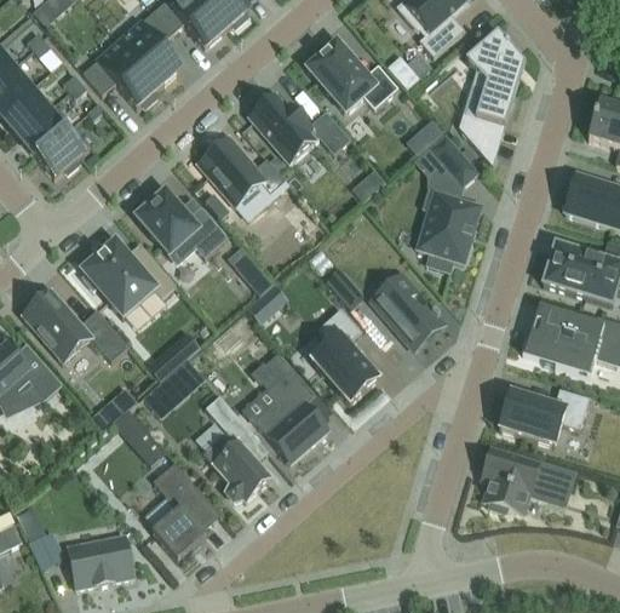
[(166,0),(165,1),(153,12),(172,34),(183,24),(204,47),(227,28),(201,0),(166,0)]
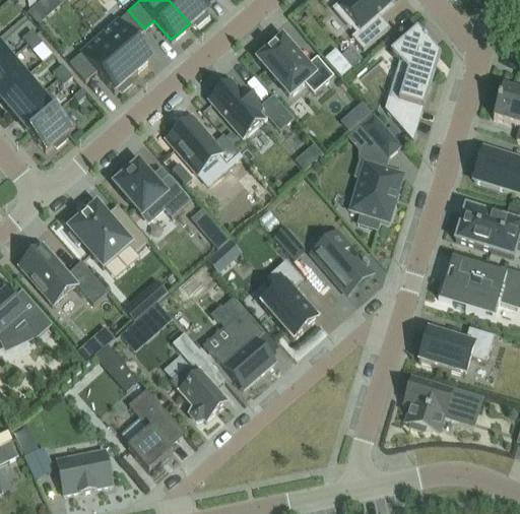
[(169,0),(190,23),(194,20),(197,23),(207,13),(205,10),(209,7),(203,0),(169,0)]
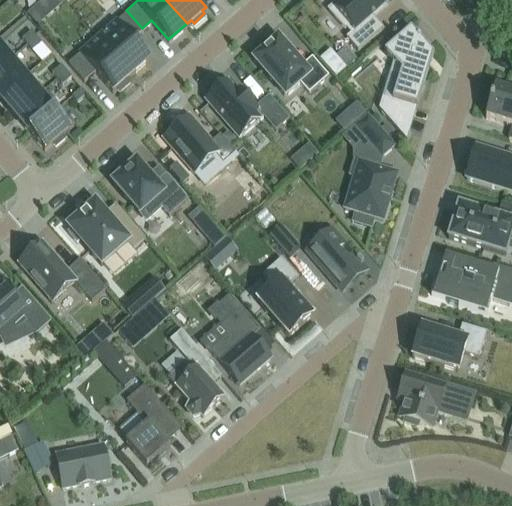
[(345,33),(357,47),(383,24),(372,12),(386,0),(334,0),(328,6),(344,24),(348,21),(353,27),(345,33)]
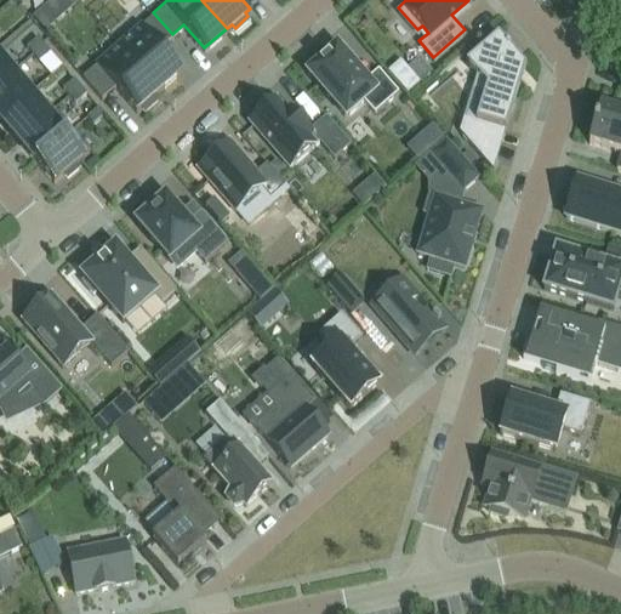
[(141,22),(119,41),(159,87),(182,68),(161,44),(172,34),(153,12),(141,22)]
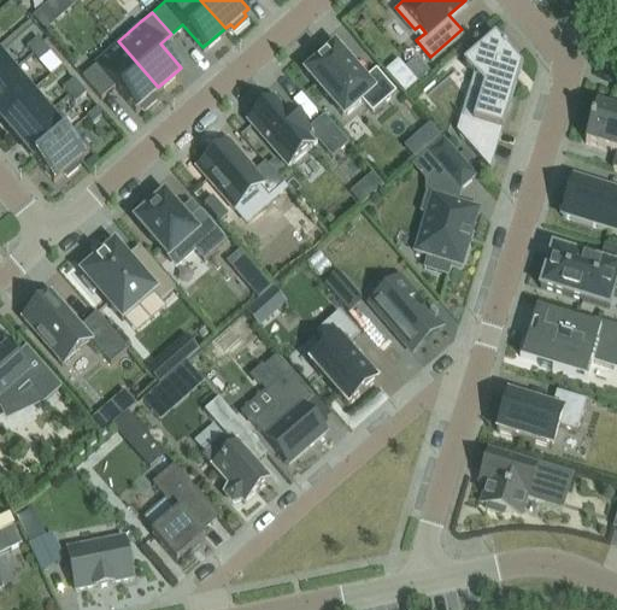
[(503,124),(517,77),(522,82),(523,82),(499,56),(509,47),(494,30),(462,58),(482,82),(472,116),(460,112),(456,125),(491,165),(494,152),(493,151),(489,162),(483,156),(494,122),(503,124)]
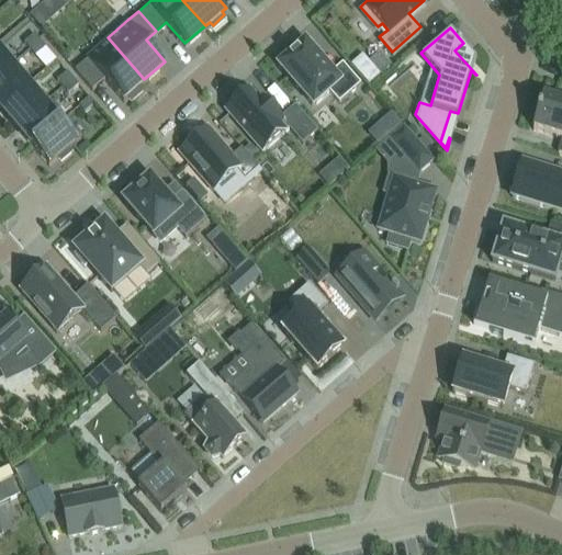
[(30,44),(40,36),(34,30),(24,37),(30,44)]
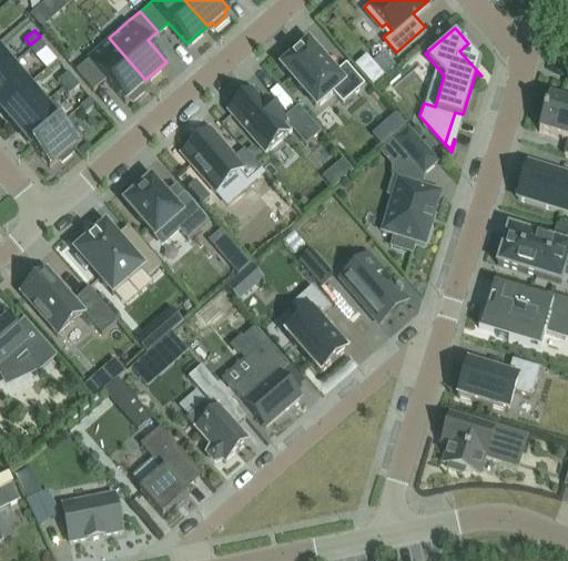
[(30,44),(36,51),(46,43),(40,37),(30,44)]
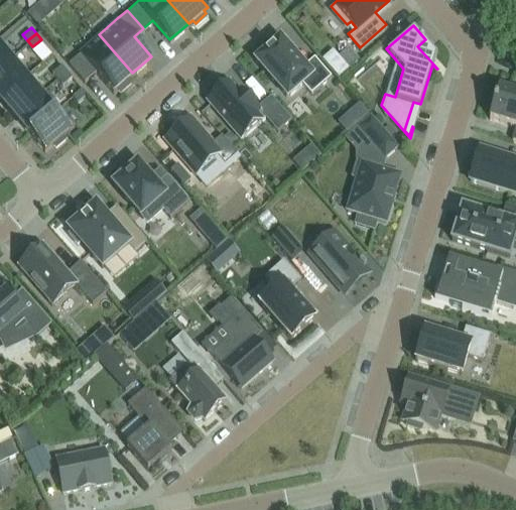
[(69,60),(85,79),(96,70),(113,89),(117,86),(120,89),(131,80),(128,77),(132,73),(99,34),(81,50),(69,60)]
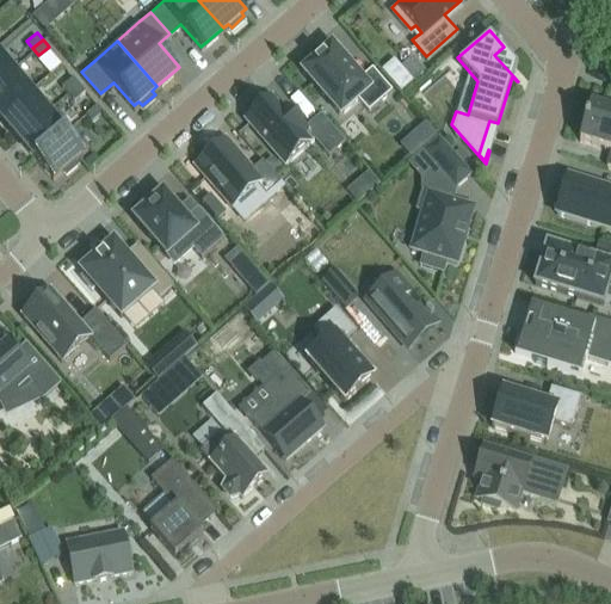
[(360,74),(332,42),(302,67),(340,110),(358,94),(368,106),(392,86),(372,63),(360,74)]
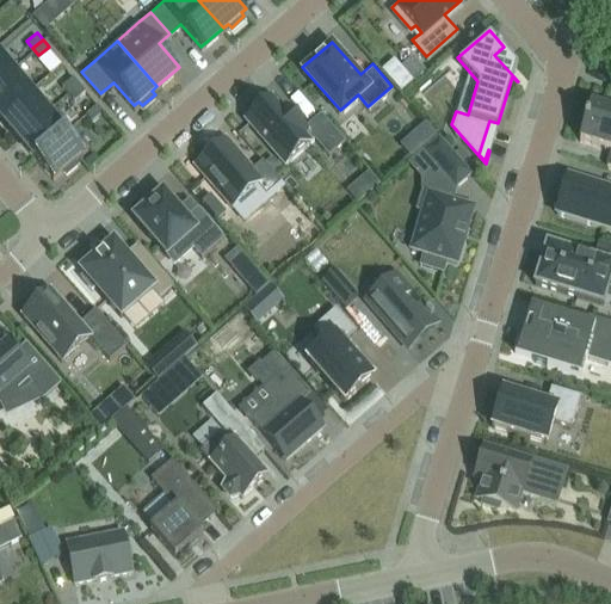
[(0,75),(12,66),(0,50),(0,75)]
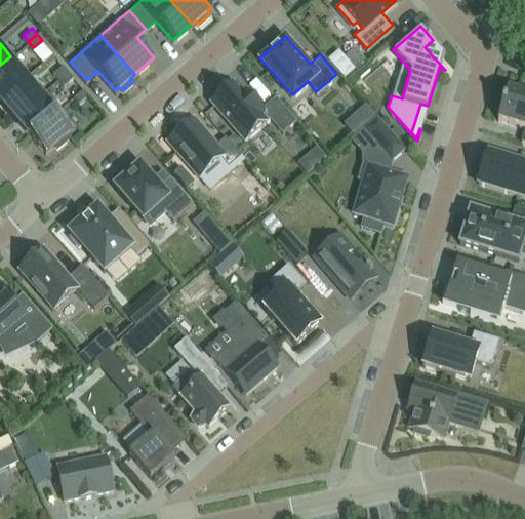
[(0,95),(26,74),(10,56),(0,65),(0,95)]
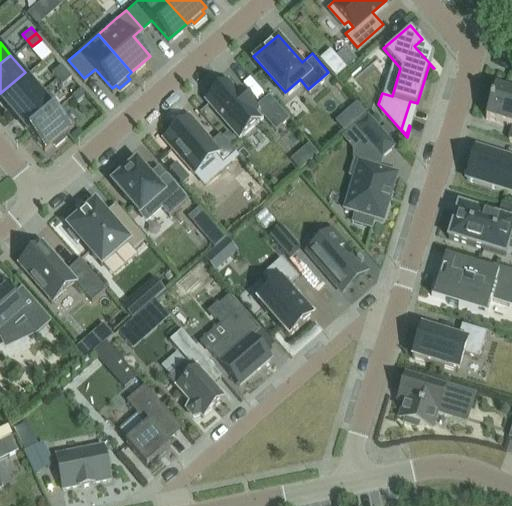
[(345,63),(338,55),(328,63),(336,72),(345,63)]
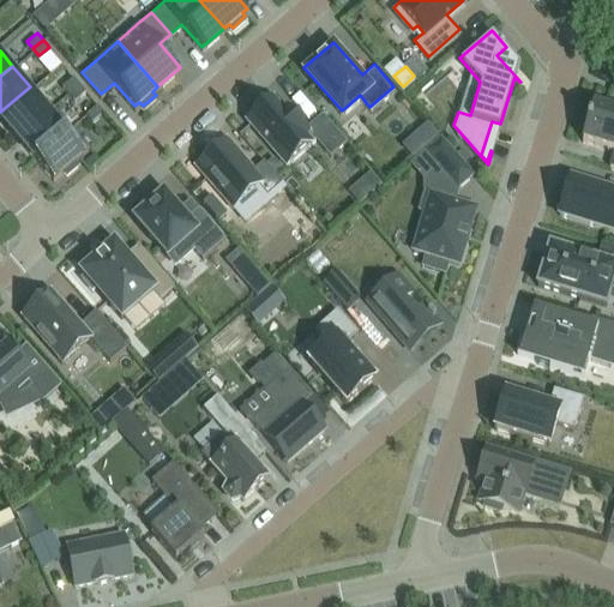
[(68,90),(79,80),(73,73),(62,83),(68,90)]
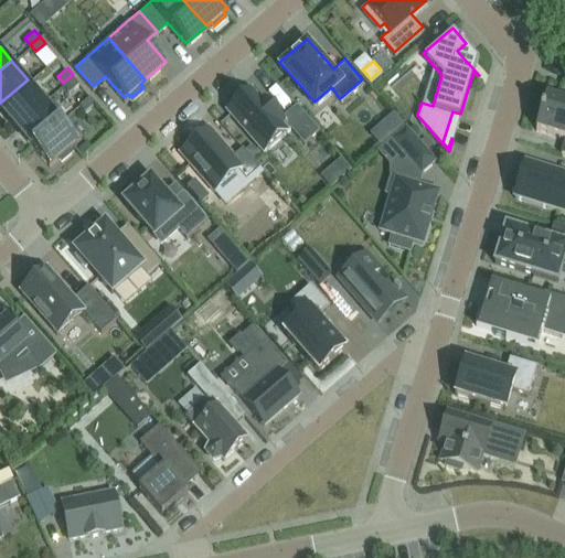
[(63,83),(68,89),(78,81),(73,74),(63,83)]
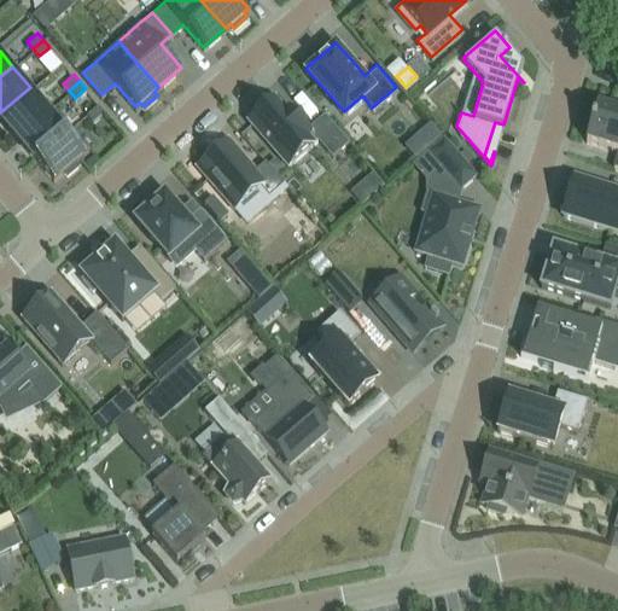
[(0,114),(17,134),(48,109),(30,87),(0,112),(0,114)]
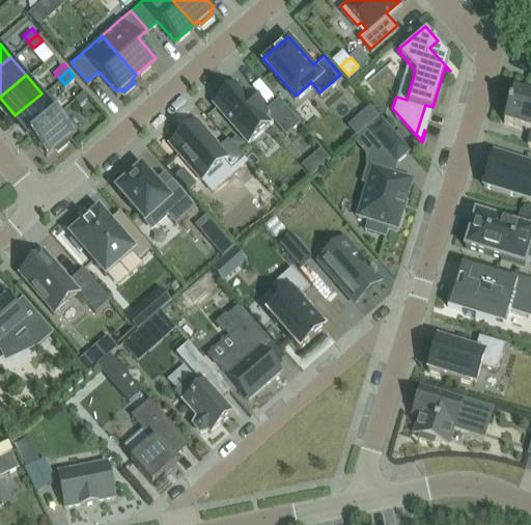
[(285,132),(300,119),(278,95),(264,108),(248,89),(245,91),(235,81),(226,89),(224,87),(215,95),(217,98),(214,101),(248,139),(273,117),(285,132)]
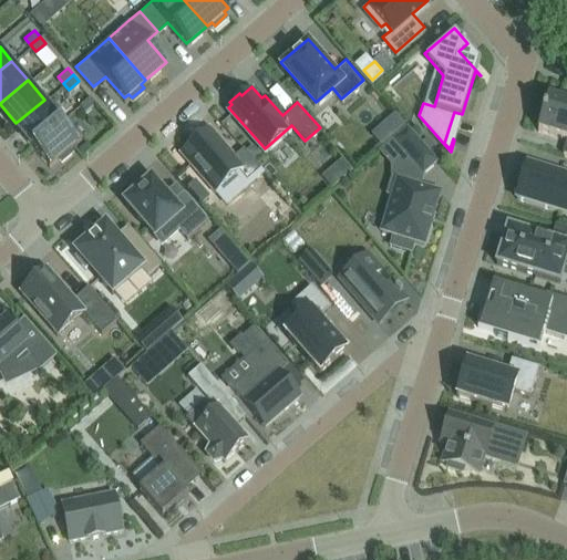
[(566,135),(563,151),(566,151),(566,97),(547,92),(537,126),(566,134),(566,135)]
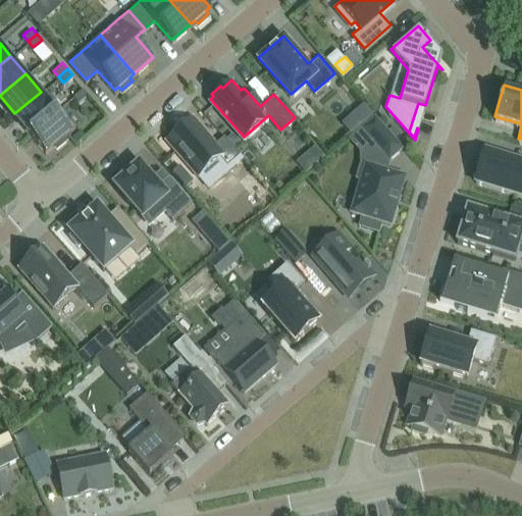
[(73,94),(79,100),(88,92),(83,86),(73,94)]
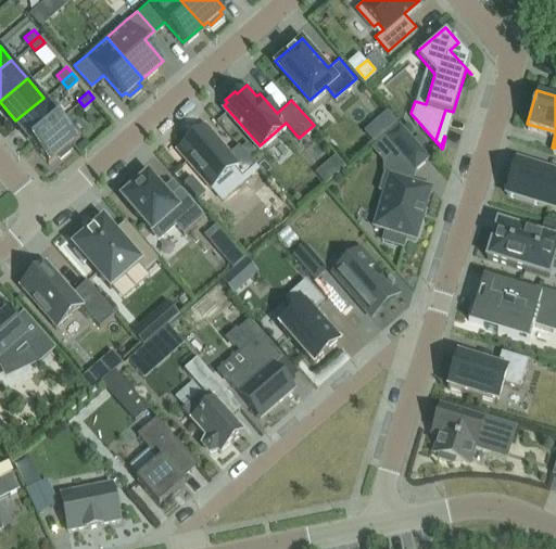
[(32,140),(60,116),(59,115),(43,98),(15,120),(32,140)]
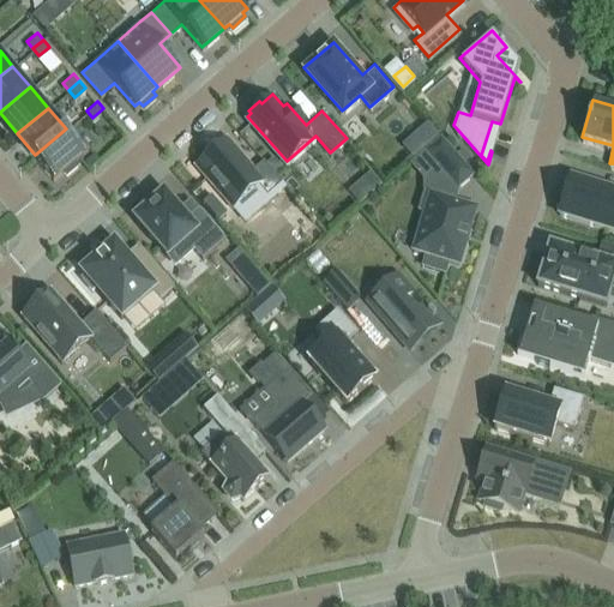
[(78,162),(74,158),(89,146),(68,124),(65,127),(66,128),(35,155),(53,176),(64,168),(66,172),(78,162)]
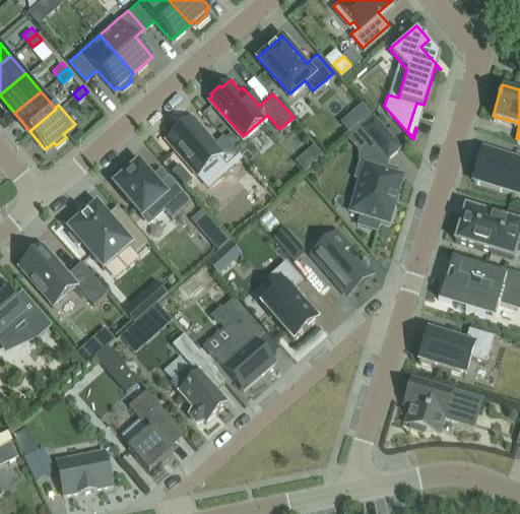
[(400,144),(373,114),(361,125),(388,155),(400,144)]
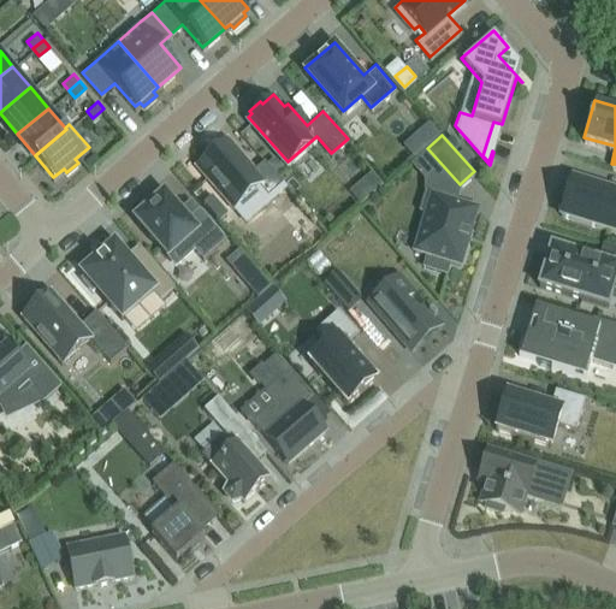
[(268,193),(283,179),(277,171),(267,160),(265,158),(254,167),(226,136),(197,161),(234,204),(259,182),(268,193)]
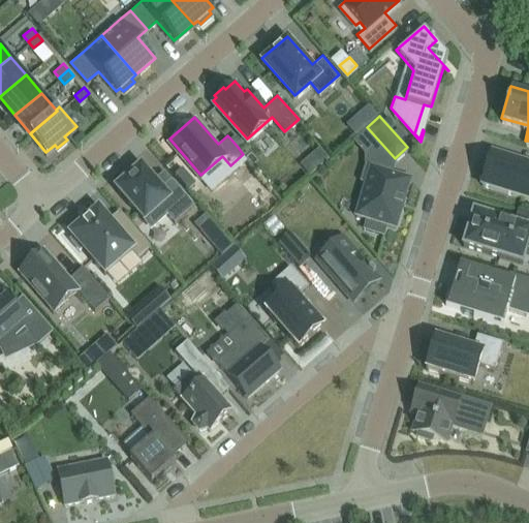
[(244,142),(236,132),(229,137),(238,147),(244,142)]
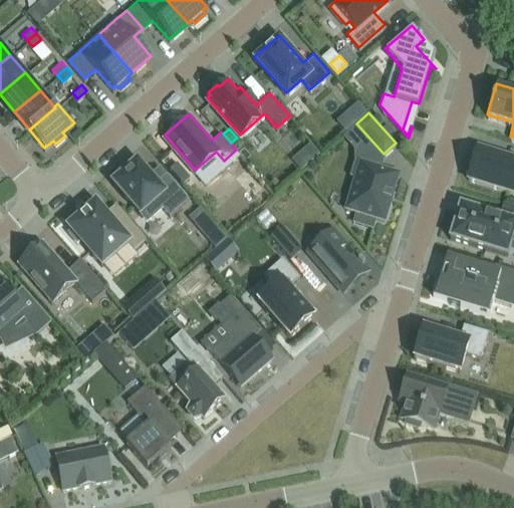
[(470,170),(468,176),(513,190),(513,156),(477,145),(476,151),(471,150),(465,169),(470,170)]
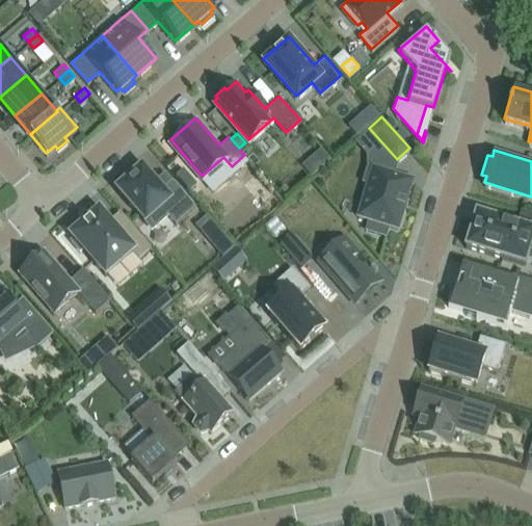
[(195,204),(173,177),(161,186),(141,164),(131,174),(128,171),(116,180),(120,183),(117,186),(151,225),(166,211),(176,220),(195,204)]
